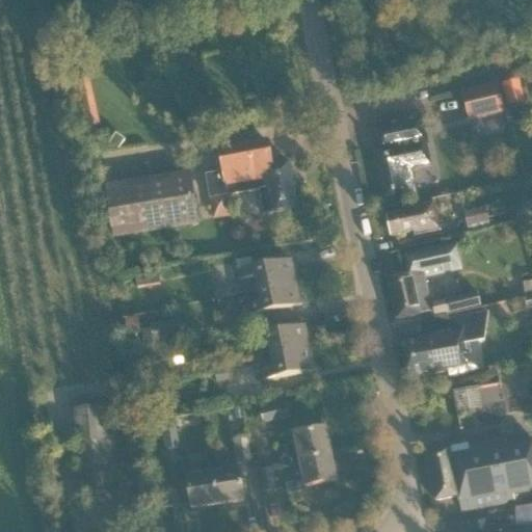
[(524,103),(519,80),(502,84),(507,107),(524,103)]
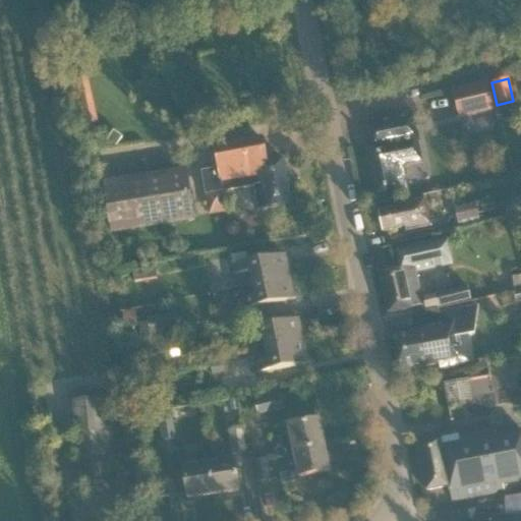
[(495,110),(487,81),(452,90),(459,119),(495,110)]
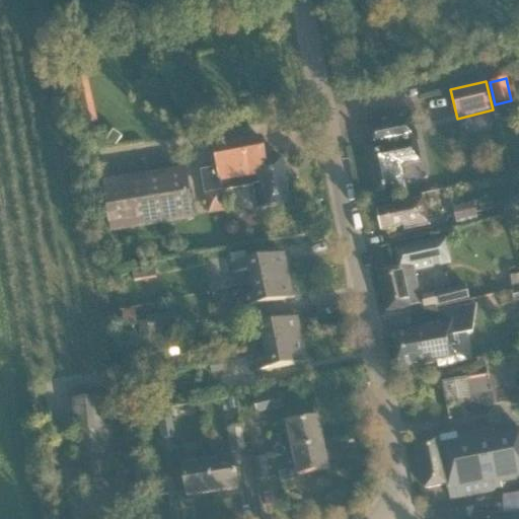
[(420,162),(411,114),(365,123),(370,147),(363,149),(373,199),(404,193),(399,166),(420,162)]
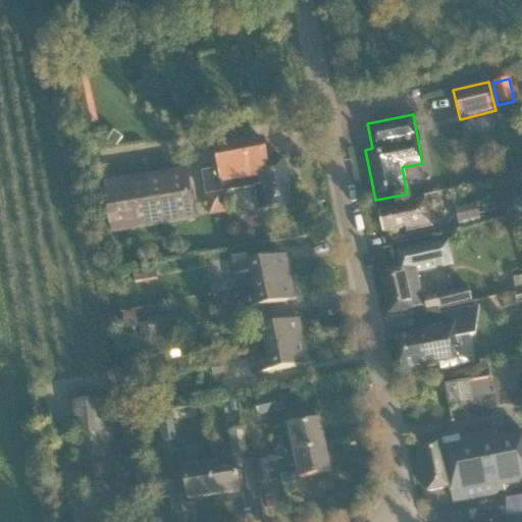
[(261,142),(212,151),(219,193),(220,195),(252,189),(257,212),(292,206),(282,161),(265,164),(261,142)]
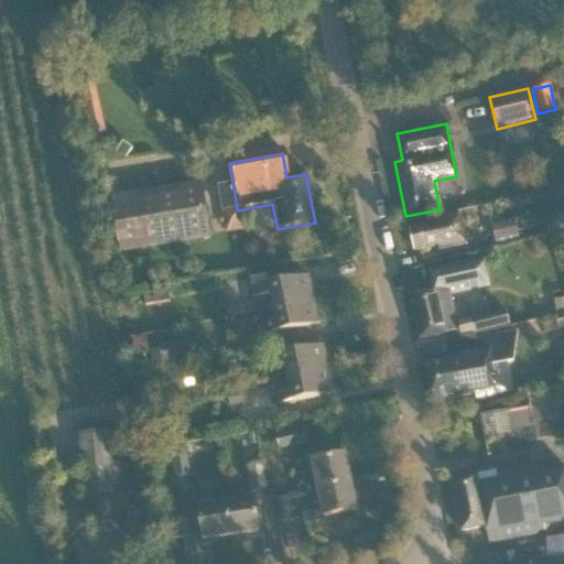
[(213,239),(203,183),(112,198),(122,255),(213,239)]
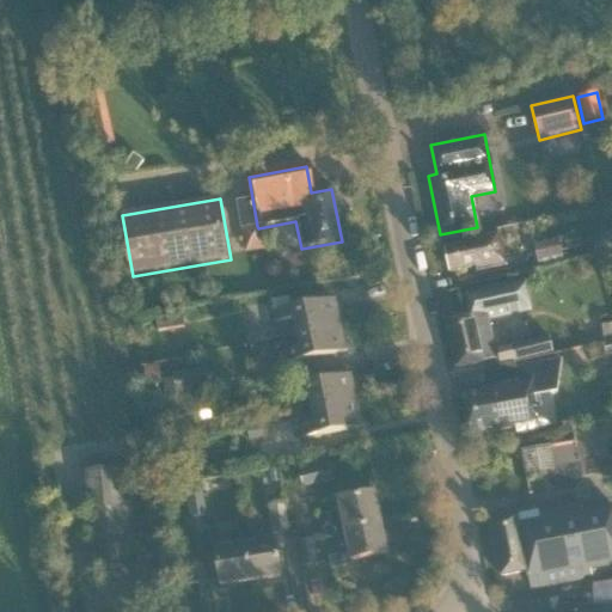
[(257,226),(239,230),(244,255),(262,251),(258,228),(257,226)]
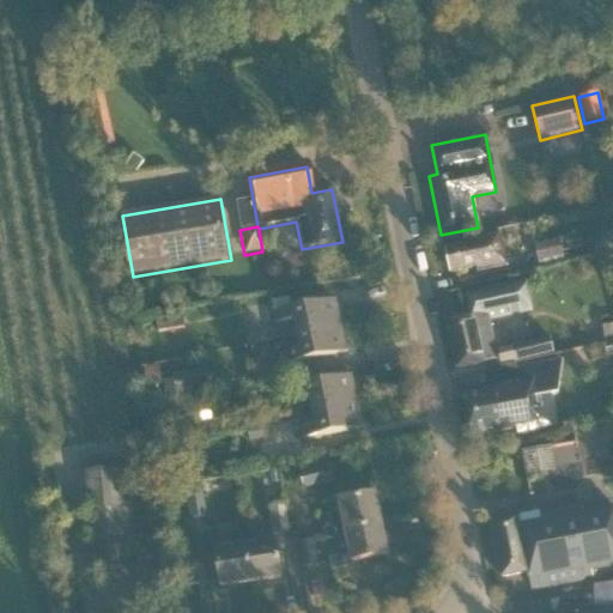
[(584,248),(581,234),(565,237),(569,252),(584,248)]
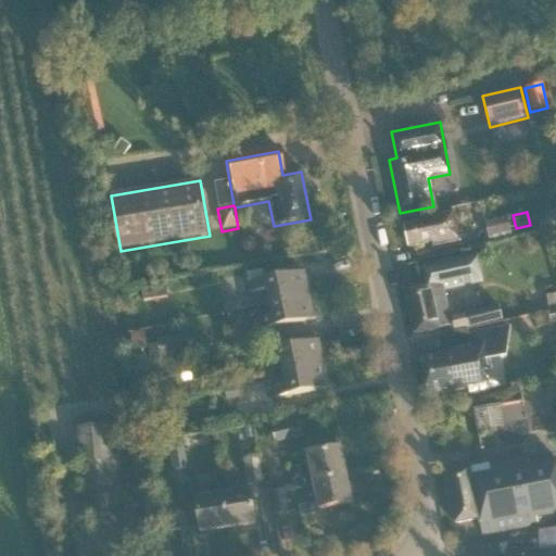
[(459,242),(453,214),(425,219),(425,223),(402,228),(407,249),(428,244),(429,249),(459,242)]
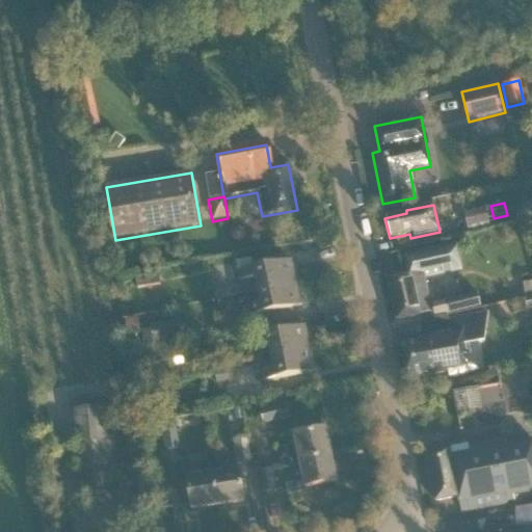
[(489,229),(485,209),(464,213),(468,233),(489,229)]
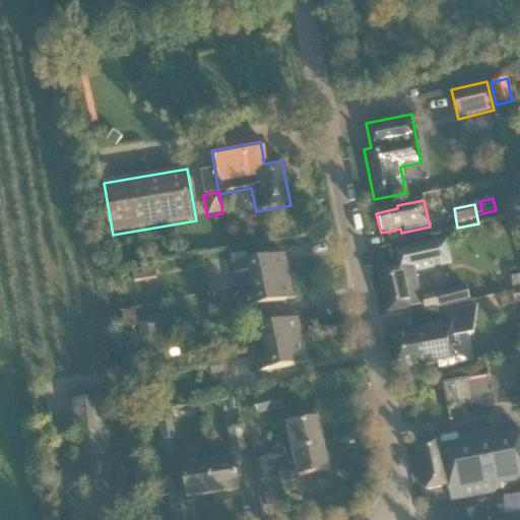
[(424,304),(425,310),(468,301),(466,286),(434,294),(434,296),(419,299),(413,270),(450,263),(450,260),(451,260),(447,240),(396,250),(400,268),(378,273),(386,312),(424,304)]
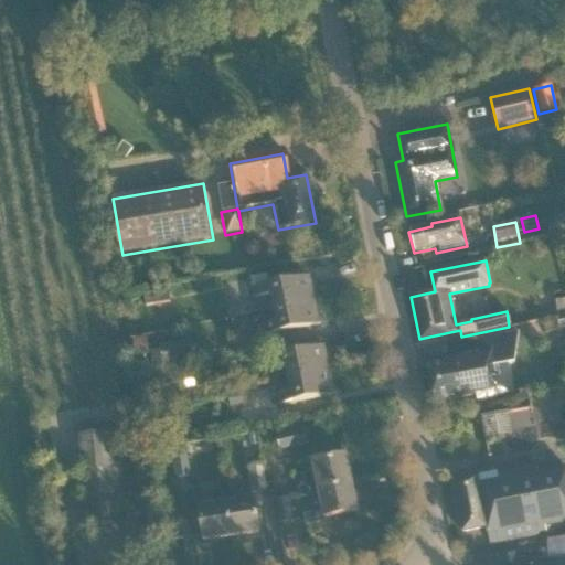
[(254,288),(269,285),(267,275),(252,278),(254,288)]
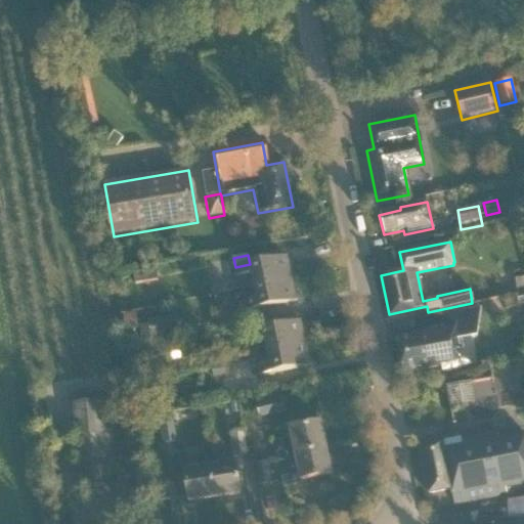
[(253,288),(290,279),(286,257),(232,268),(234,278),(250,274),(253,288)]
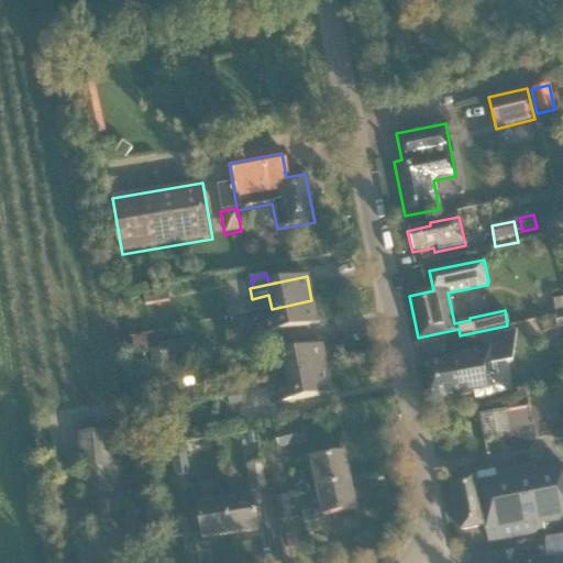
[(169,305),(167,293),(140,297),(142,309),(169,305)]
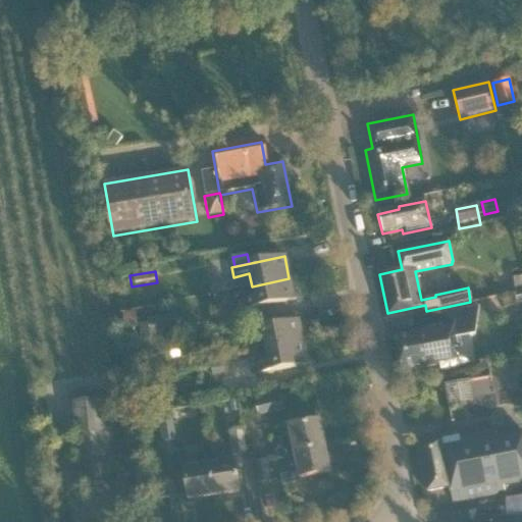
[(289,278),(252,286),(254,300),(239,303),(241,313),(294,302),(289,278)]
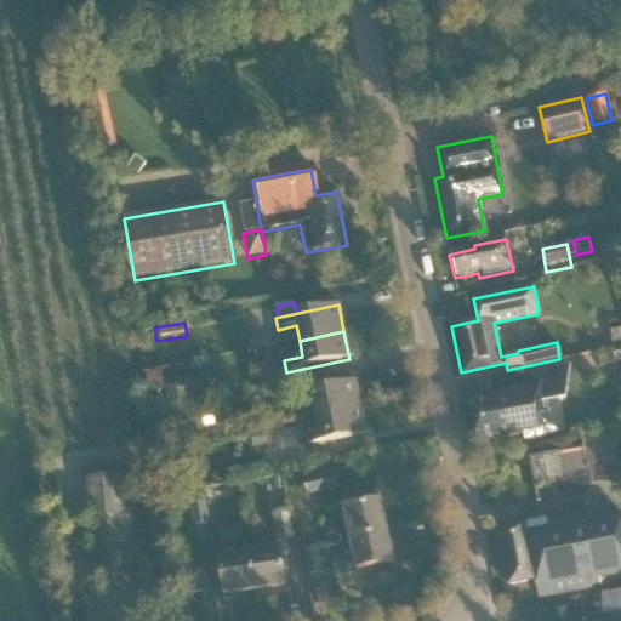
[(571,365),(547,369),(524,372),(527,382),(519,383),(501,387),(502,394),(466,402),(474,442),(519,432),(520,438),(564,429),(558,399),(567,398),(571,365)]
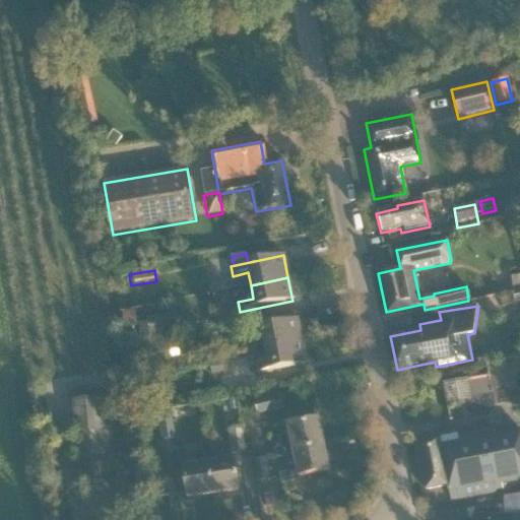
[(125,329),(137,327),(134,312),(122,314),(125,329)]
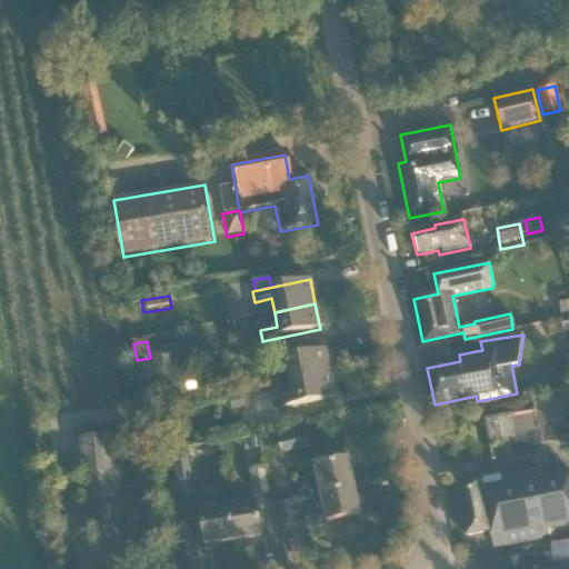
[(290,382),(331,375),(326,349),(267,361),(269,373),(287,370),(290,382)]
